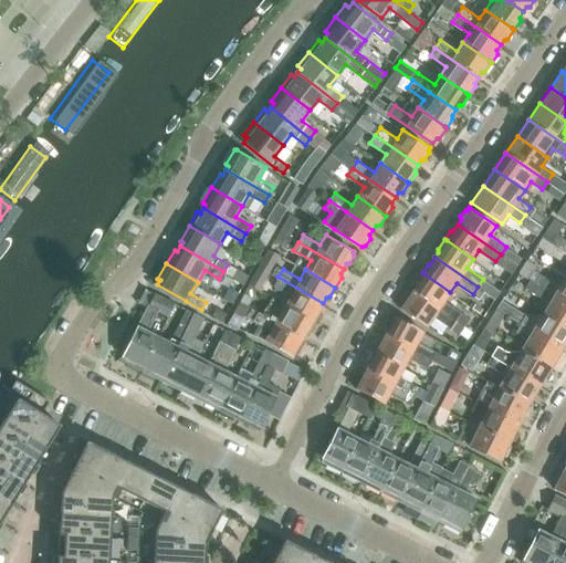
[(450,292),(423,273),(422,272),(416,282),(416,284),(412,290),(456,320),(461,312),(444,301),(450,292)]
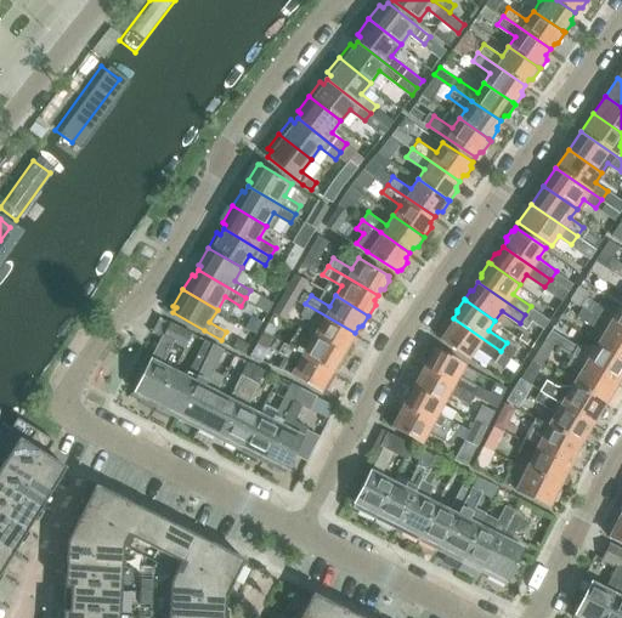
[(621,302),(615,313),(601,305),(597,315),(621,329),(621,302)]
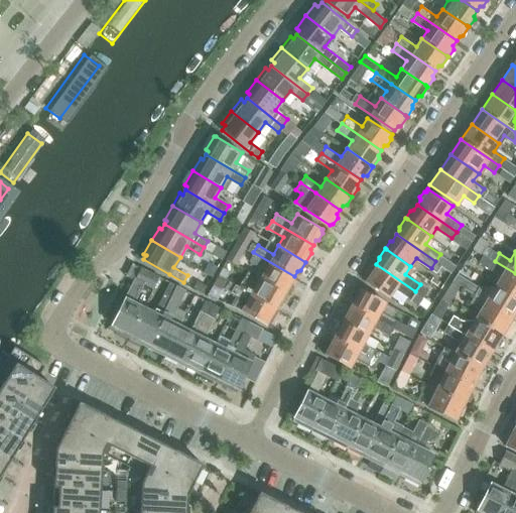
[(294,276),(253,252),(249,259),(265,268),(260,277),(285,291),(287,292),(293,283),(292,280),(294,276)]
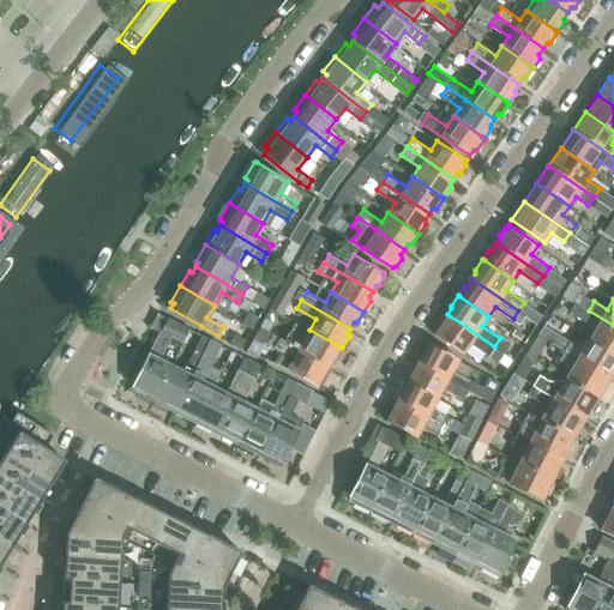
[(613,325),(589,310),(583,320),(595,327),(589,338),(613,352),(613,325)]
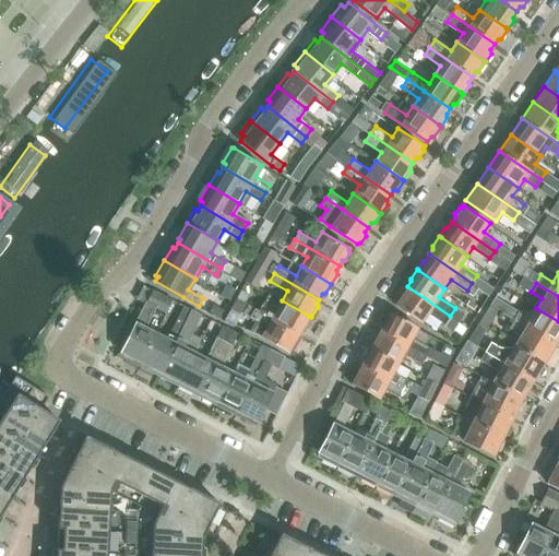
[(396,302),(395,303),(423,321),(428,311),(444,323),(450,316),(407,286),(403,293),(401,293),(396,299),(396,302)]
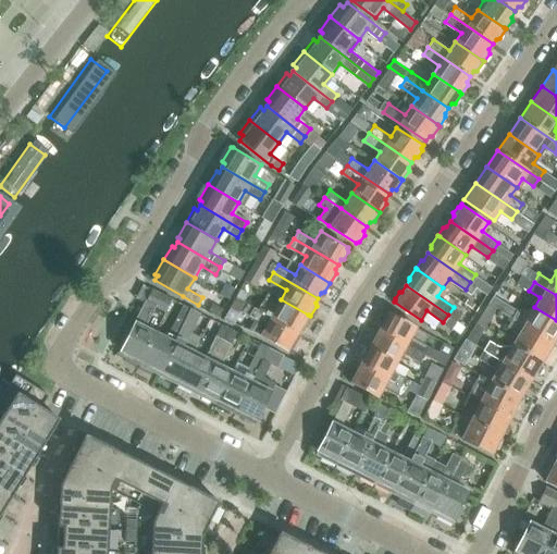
[(144,324),(153,305),(165,311),(170,302),(172,297),(152,287),(151,288),(146,299),(145,302),(135,321),(121,349),(126,352),(124,356),(138,362),(156,331),(144,324)]
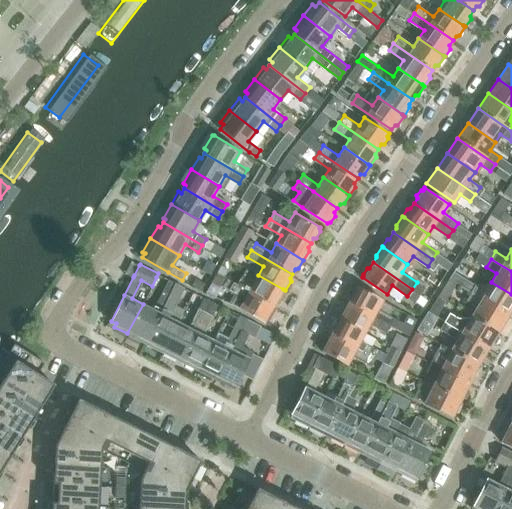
[(283,289),(258,275),(253,283),(237,274),(233,281),(274,305),(277,300),(280,299),(285,290),(283,289)]
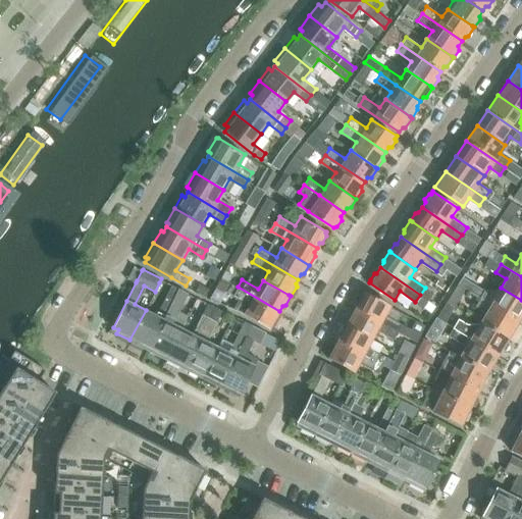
[(166,295),(156,315),(146,310),(129,340),(144,347),(145,344),(150,346),(173,299),(179,288),(172,283),(166,295)]
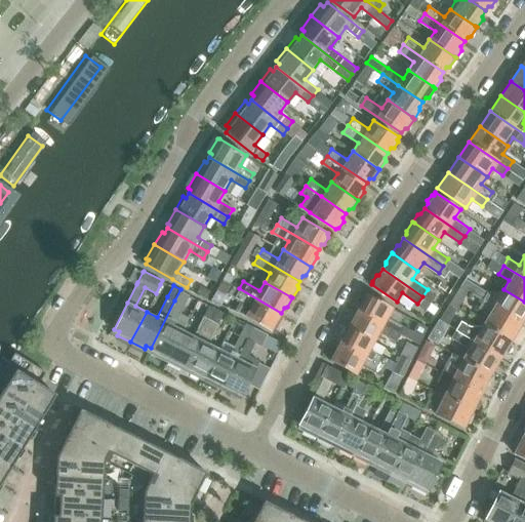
[(281,313),(239,288),(235,295),(250,305),(245,314),(272,329),(272,328),(275,327),(279,321),(278,318),(281,313)]
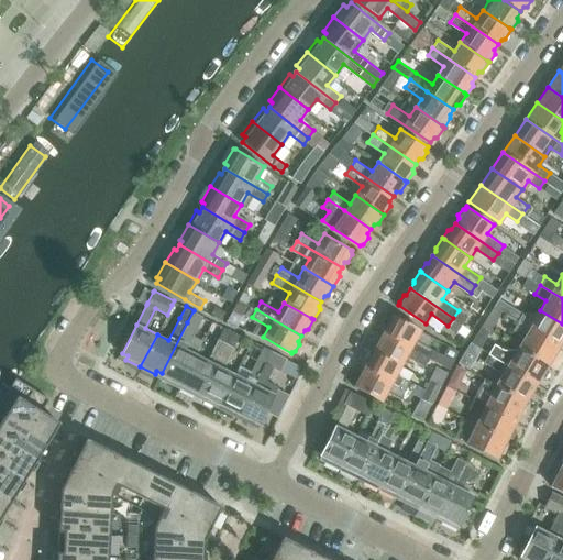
[(534,319),(522,313),(518,321),(559,346),(562,338),(562,324),(540,310),(534,319)]
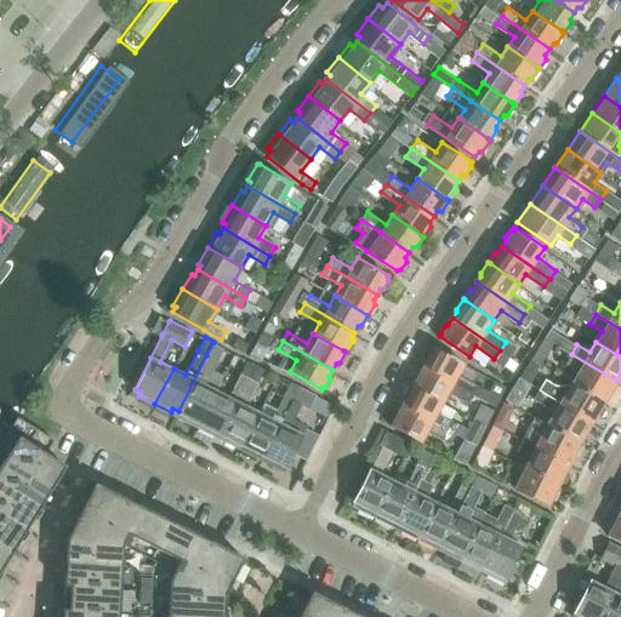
[(425,361),(422,366),(473,393),(478,384),(459,373),(465,363),(433,346),(432,349),(428,349),(425,356),(425,361)]
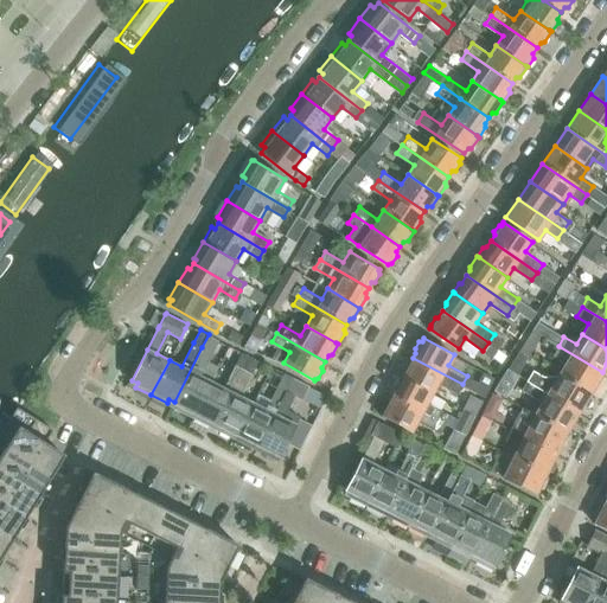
[(602,372),(558,346),(553,354),(566,363),(558,373),(590,392),(602,372)]
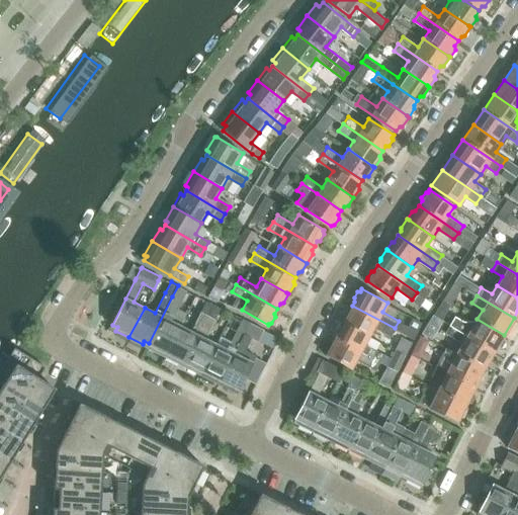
[(172,296),(149,343),(153,345),(151,348),(165,355),(180,326),(169,320),(179,301),(172,296)]
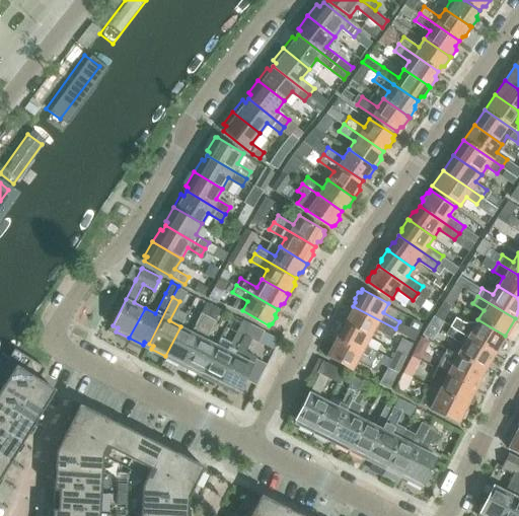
[(201,311),(191,332),(180,326),(165,356),(178,363),(180,360),(184,362),(199,336),(209,315),(214,304),(207,300),(201,311)]
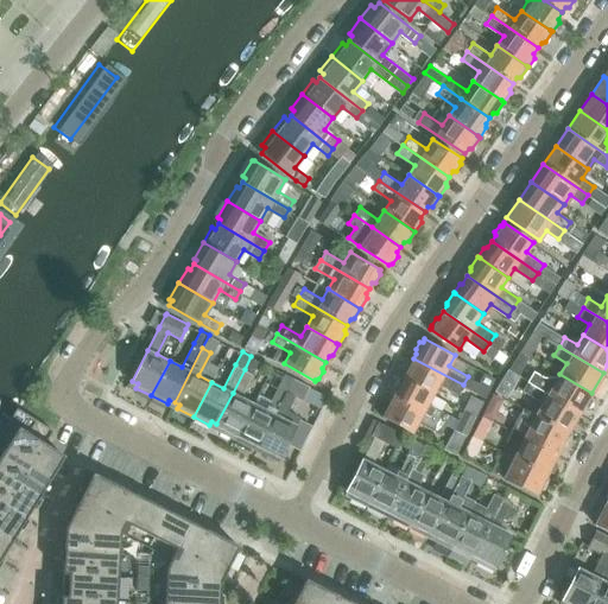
[(251,356),(245,369),(233,393),(216,424),(222,426),(220,430),(236,438),(253,404),(241,396),(253,374),(260,360),(251,356)]
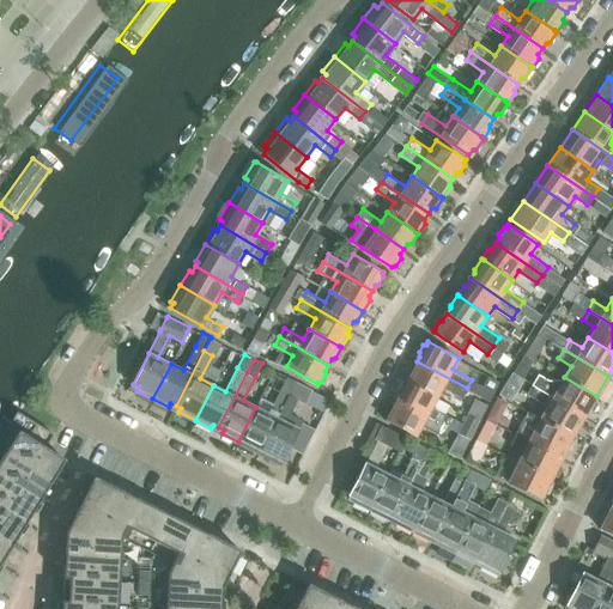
[(410,369),(404,379),(407,379),(437,396),(443,387),(462,397),(467,388),(417,361),(413,369),(410,369)]
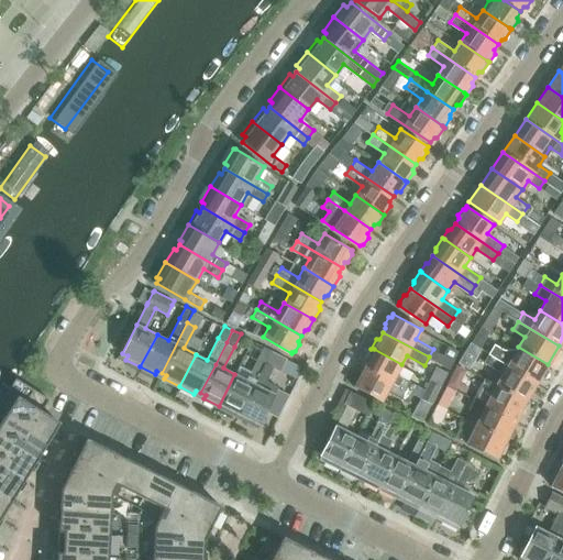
[(512,355),(501,349),(496,358),(537,382),(548,364),(518,347),(512,355)]
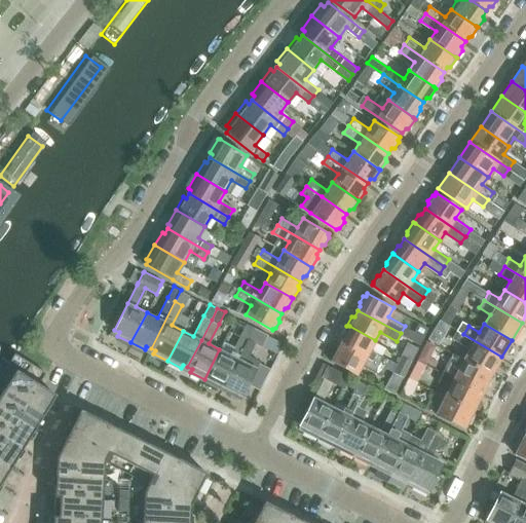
[(349,326),(346,326),(342,335),(342,338),(340,342),(383,366),(387,359),(371,349),(375,340),(349,326)]
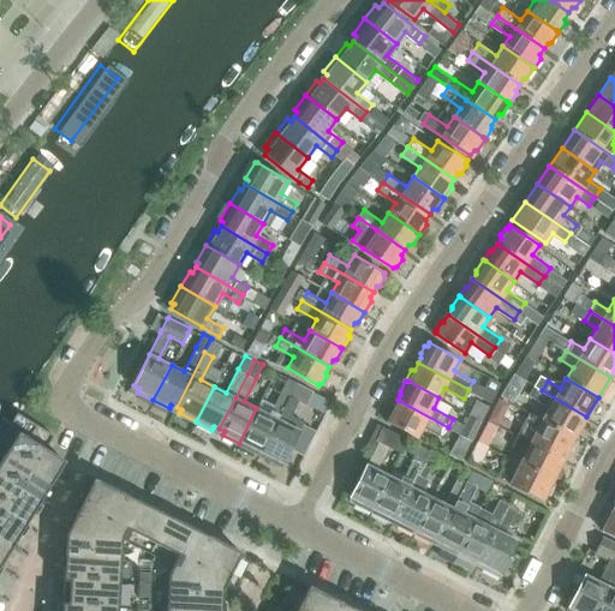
[(278,419),(262,450),(267,453),(266,456),(281,465),(284,461),(292,444),(306,451),(318,427),(304,420),(306,417),(293,409),(297,402),(302,405),(309,390),(296,383),(290,395),(278,419)]
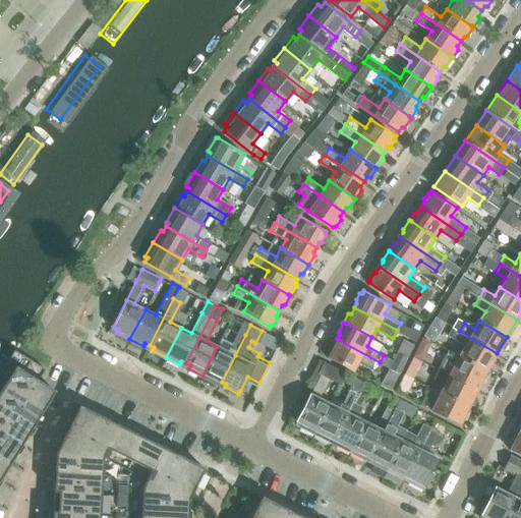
[(419,332),(405,325),(401,332),(415,340),(419,332)]
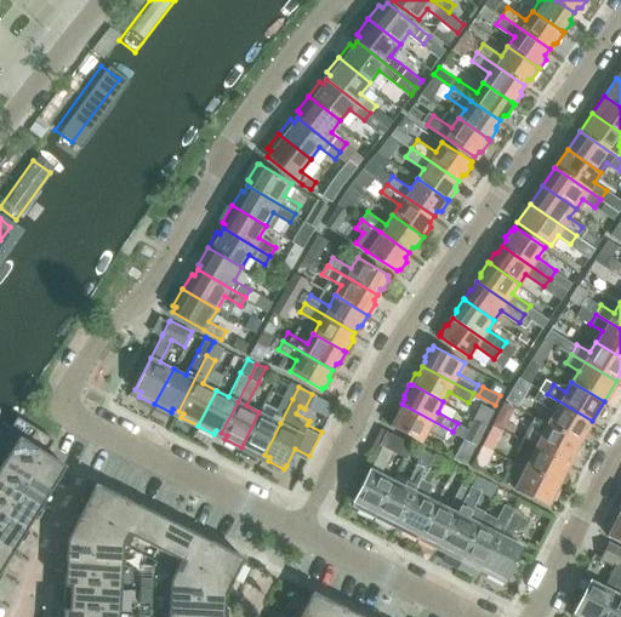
[(272,418),(258,412),(241,447),(257,456),(258,452),(265,455),(292,399),(284,394),(272,418)]
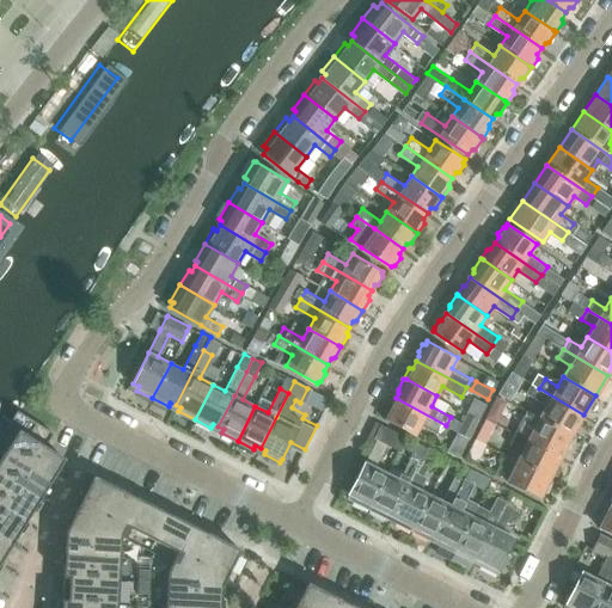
[(583,415),(539,388),(533,397),(546,405),(539,415),(539,416),(571,435),(573,433),(583,415)]
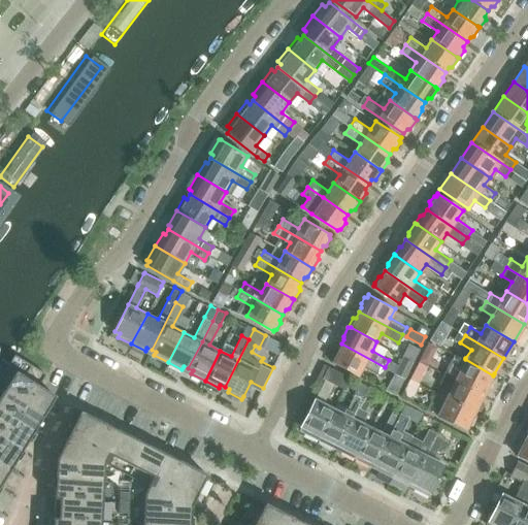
[(333,359),(332,361),(359,375),(364,366),(381,374),(385,367),(341,343),(338,350),(335,351),(332,357),(333,359)]
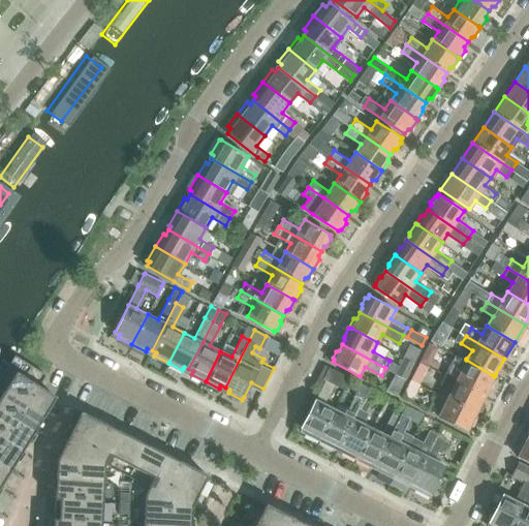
[(0,376),(0,385),(45,414),(55,398),(56,396),(38,385),(24,376),(31,365),(22,359),(14,353),(0,376)]
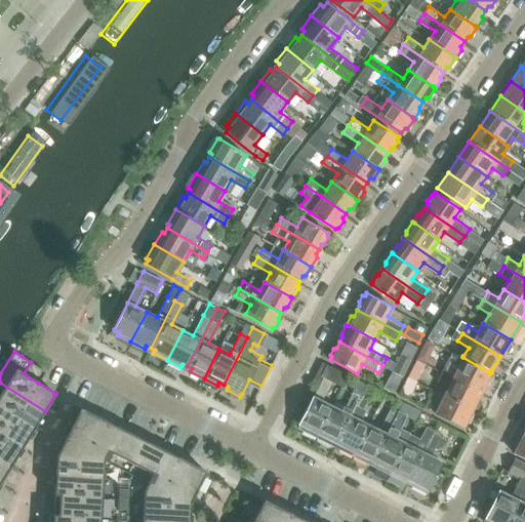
[(446,363),(442,371),(481,391),(490,373),(462,357),(456,368),(446,363)]
